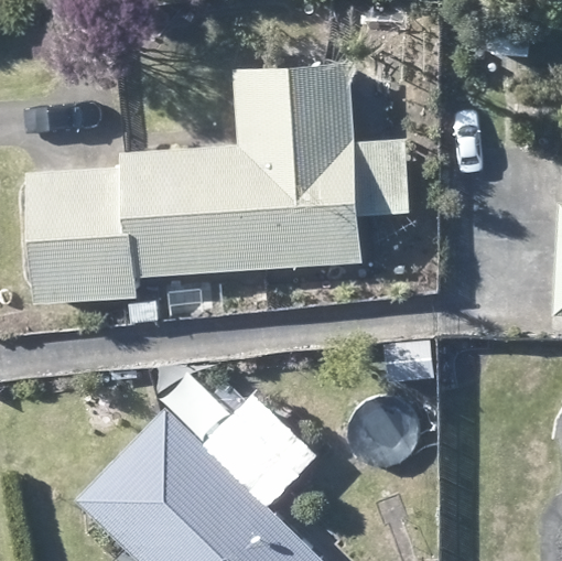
[(356,189),(349,79),(348,63),(252,69),(231,71),(237,148),(121,155),(120,168),(34,173),(25,173),(33,303),(137,298),(136,288),(136,278),(361,263),(357,206),(369,214),(373,215),(388,205),(386,187),(370,180),(356,189)]
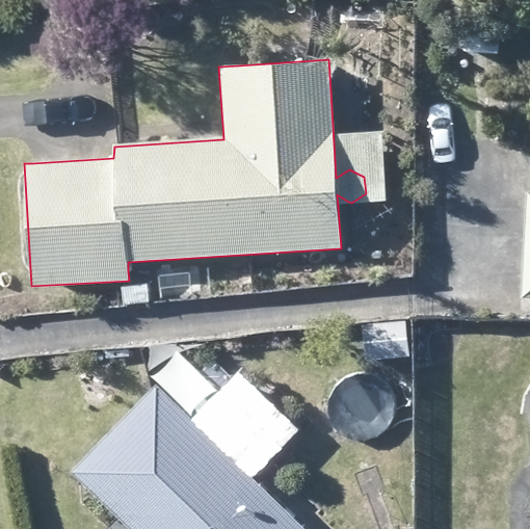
[(147,285),(120,285),(121,305),(148,303),(147,285)]
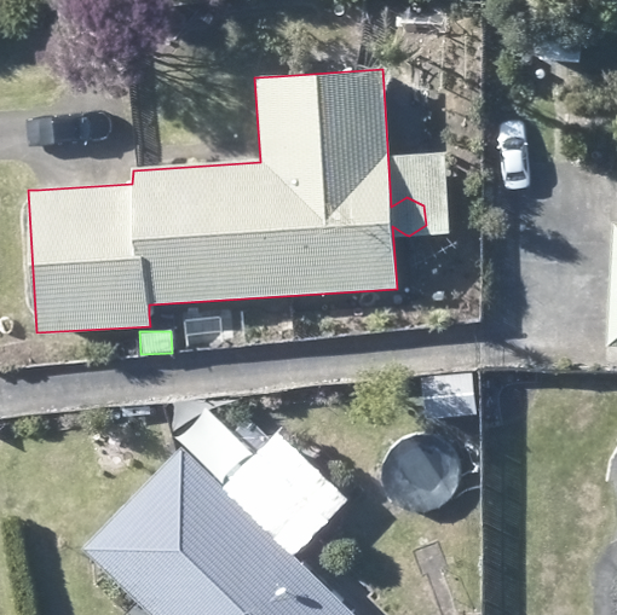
[(353,614),(179,448),(81,549),(150,614),(353,614)]
